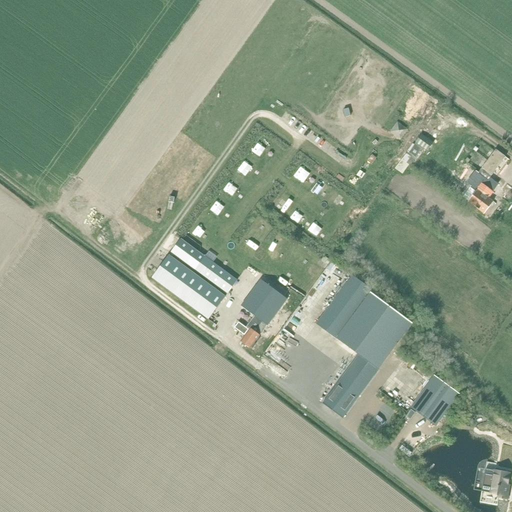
[(397,122),(389,133),(400,141),(408,130),(397,122)]
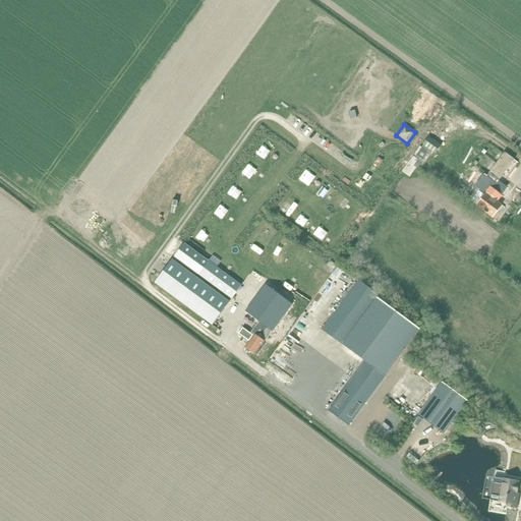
[(429,137),(423,146),(435,155),(441,146),(429,137)]
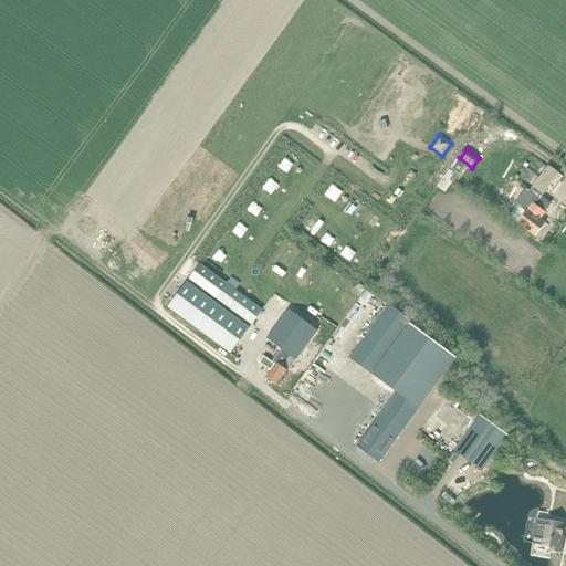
[(460,175),(467,166),(458,159),(450,169),(460,175)]
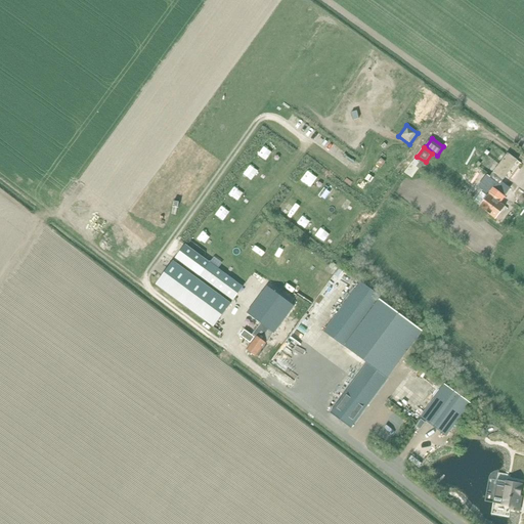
[(499,185),(501,182),(508,173),(517,161),(507,154),(498,166),(489,178),(499,185)]
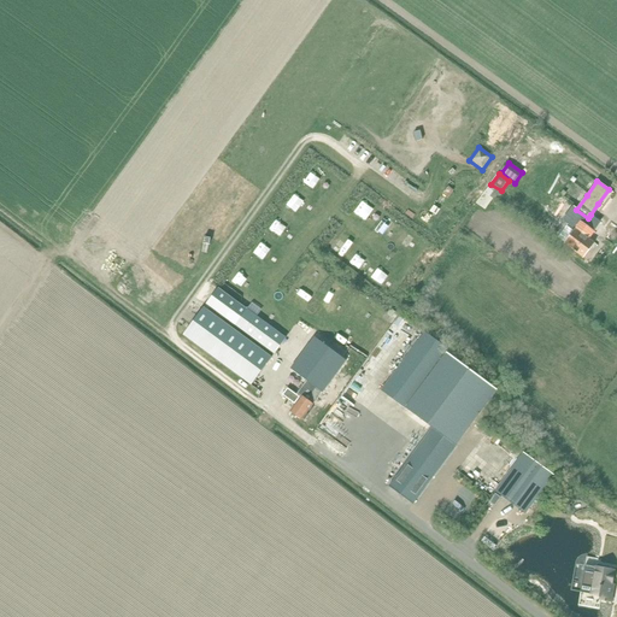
[(588,218),(576,210),(566,222),(573,228),(575,229),(564,244),(583,259),(594,242),(586,236),(591,230),(593,231),(600,222),(591,215),(588,218)]
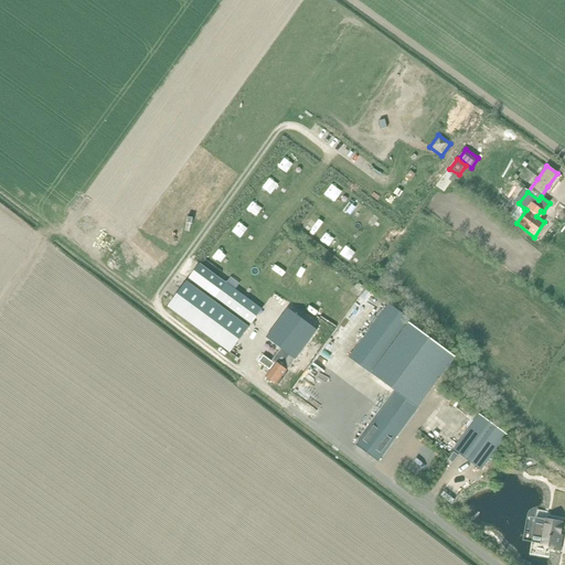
[(187,281),(168,307),(231,353),(248,328),(187,281)]
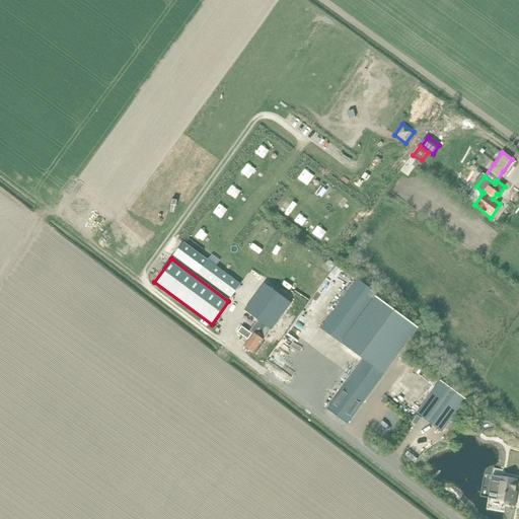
[(207,261),(198,274),(231,298),(240,285),(207,261)]
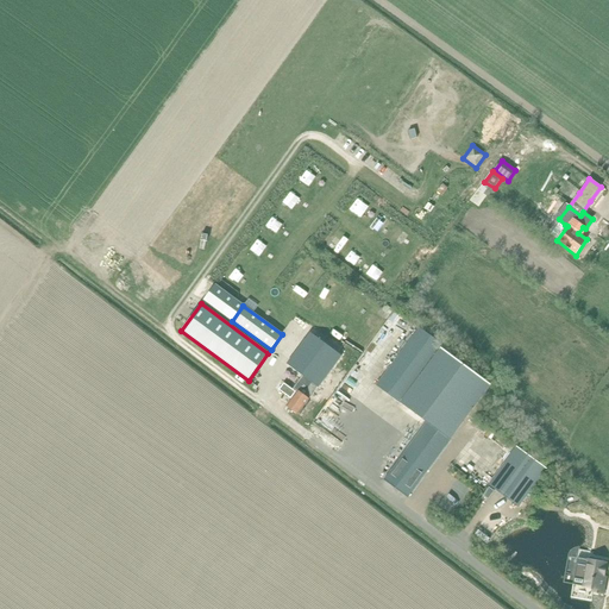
[(384,376),(377,387),(400,403),(441,350),(443,347),(420,330),(384,376)]
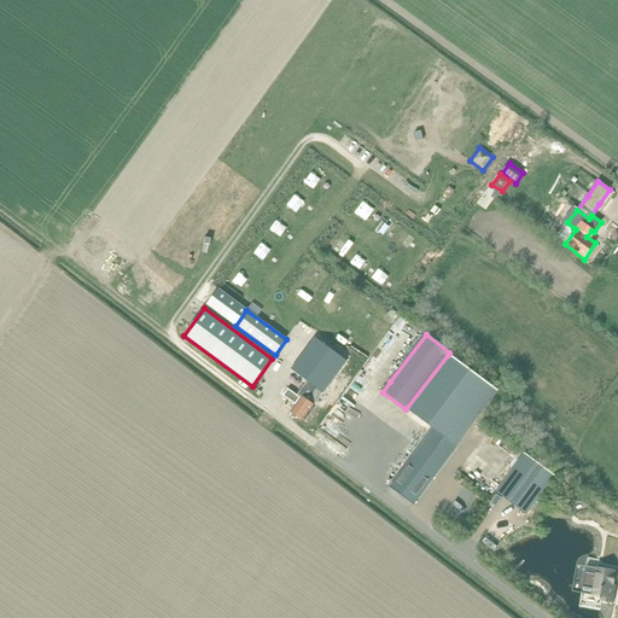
[(320,343),(297,374),(308,383),(309,380),(315,385),(314,388),(321,392),(322,394),(345,362),(320,343)]
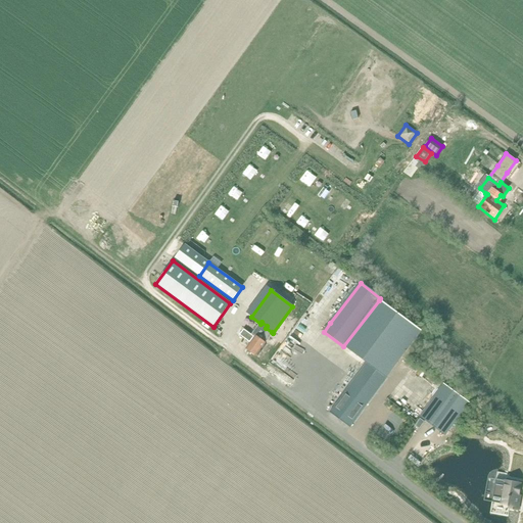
[(367,365),(331,413),(348,426),(350,428),(385,381),(386,379),(387,378),(421,332),(379,300),(343,346),(367,365)]
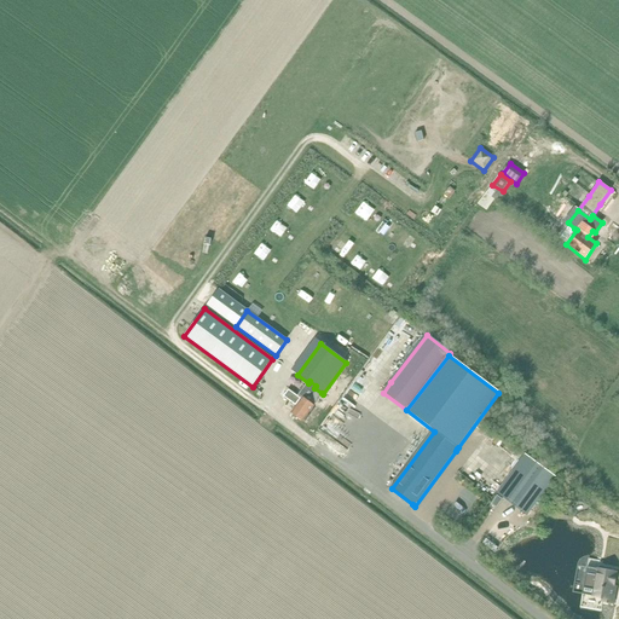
[(323,394),(322,393),(314,388),(316,386),(310,381),(308,383),(298,397),(302,399),(291,415),(302,423),(323,394)]
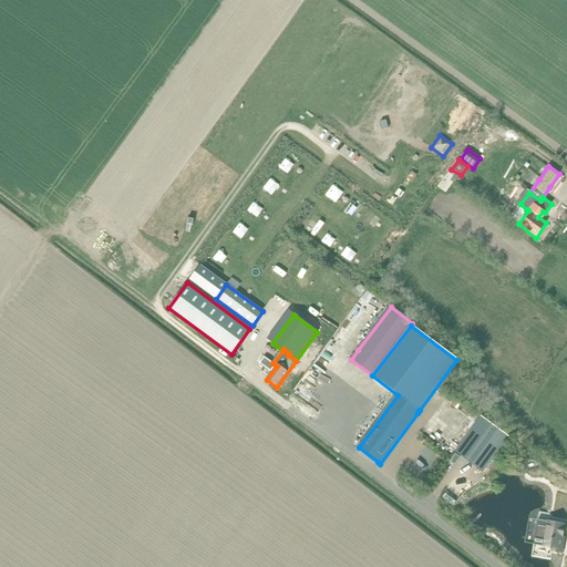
[(454,452),(483,473),(509,437),(481,415),(454,452)]
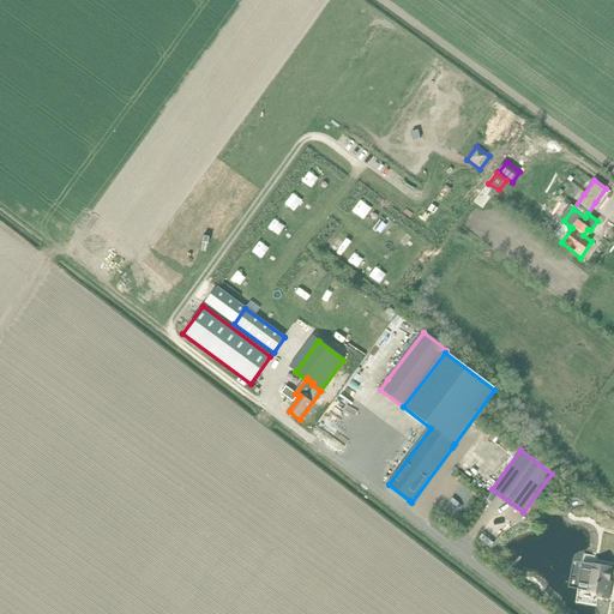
[(612,567),(583,563),(578,590),(599,594),(597,597),(608,599),(611,583),(608,583),(612,567)]
